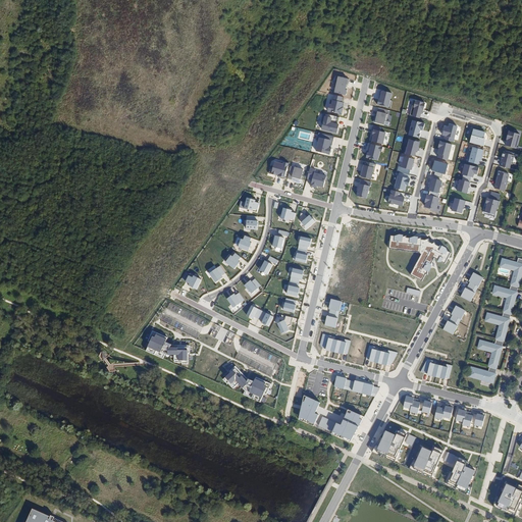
[(348,84),(349,79),(336,76),(335,82),(337,82),(335,92),(346,95),(347,91),(346,90),(347,84),(348,84)]
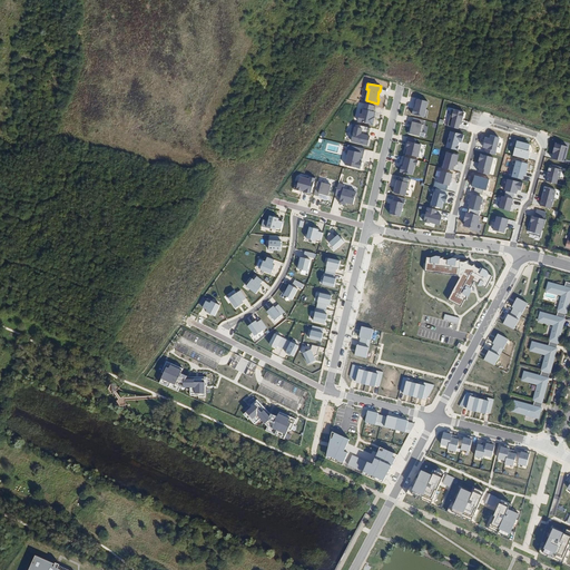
[(426,109),(429,101),(416,99),(412,115),(426,118),(429,109),(426,109)]
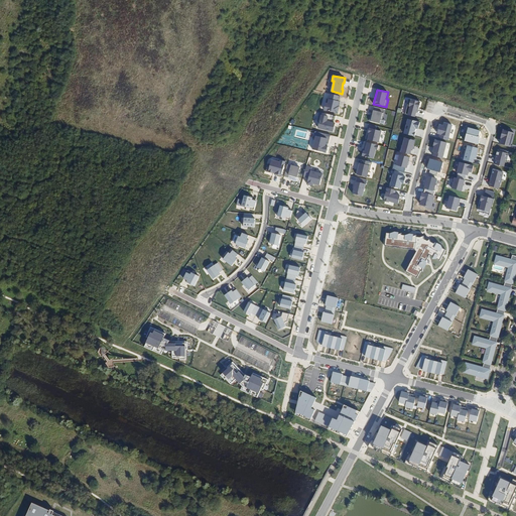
[(340,97),(330,95),(328,103),(326,103),(324,110),(337,113),(340,97)]
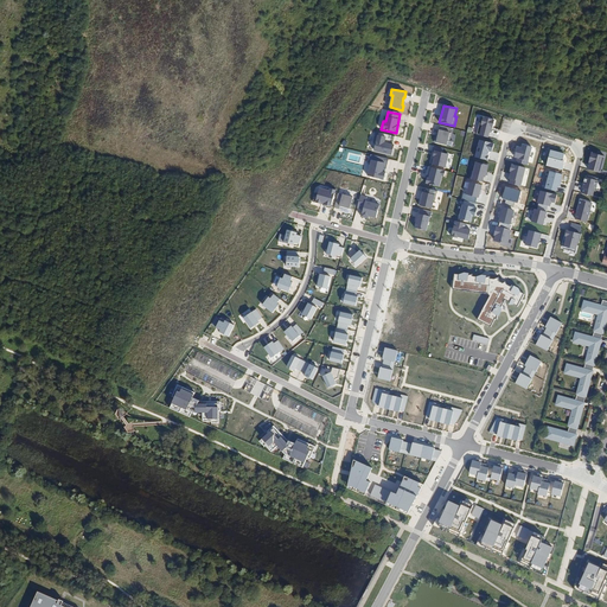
[(494,120),(484,117),(478,136),(489,139),(494,120)]
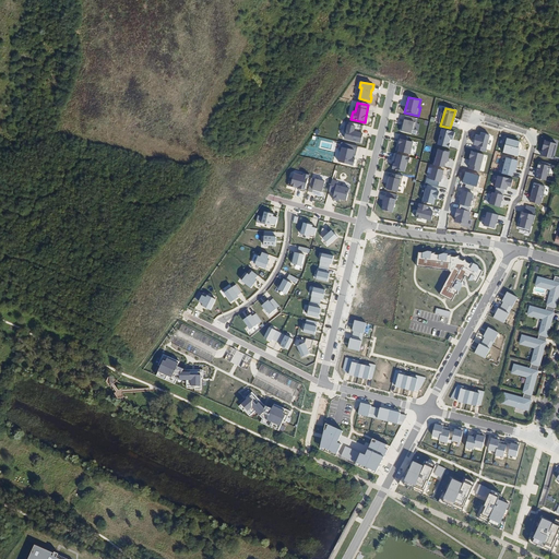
[(416,121),(404,119),(402,131),(414,134),(416,121)]
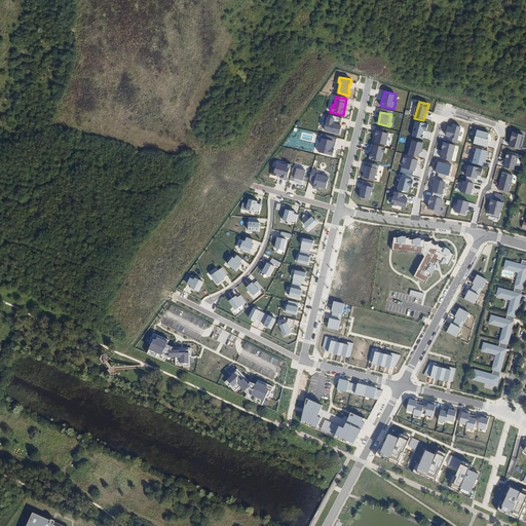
[(334,119),(327,117),(324,132),(339,135),(341,125),(333,123),(334,119)]
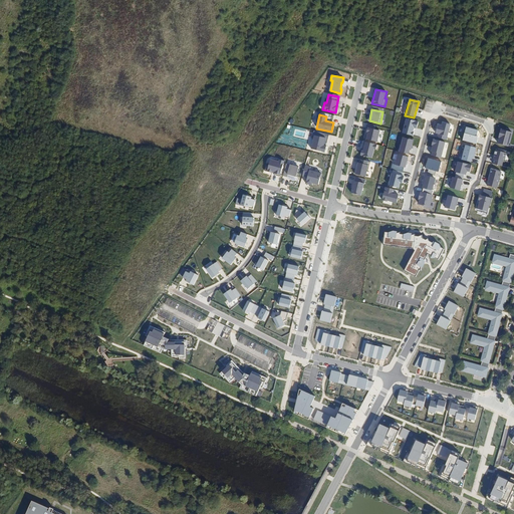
[(419,121),(406,117),(402,133),(412,136),(414,127),(417,129),(419,121)]
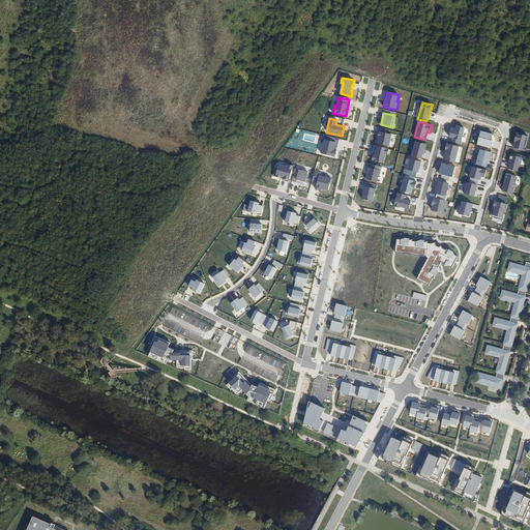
[(465,128),(457,126),(455,128),(451,127),(448,138),(452,139),(451,142),(461,145),(465,128)]
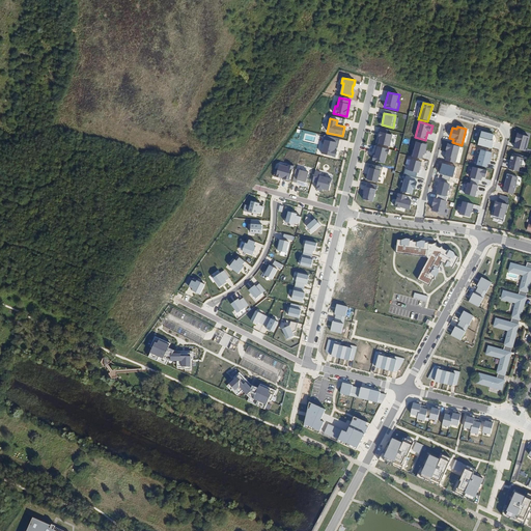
[(494,135),(481,131),(477,145),(490,148),(494,135)]
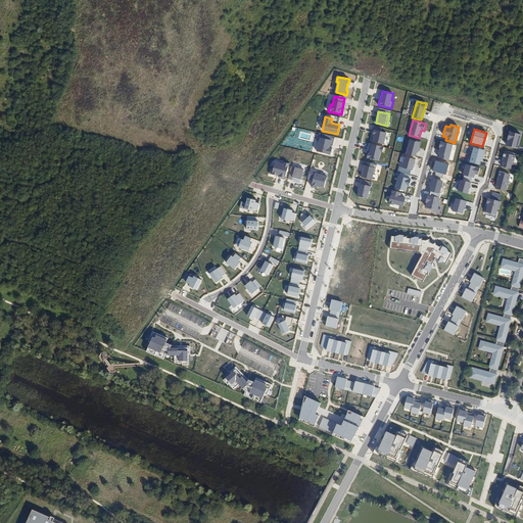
[(385,132),(373,130),(371,142),(383,144),(385,132)]
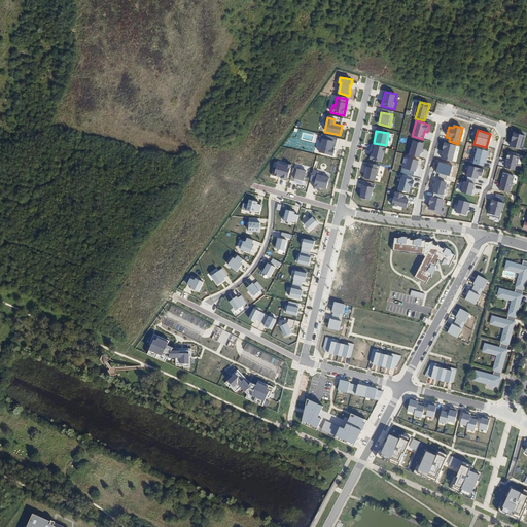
[(522,148),(525,136),(513,132),(510,144),(522,148)]
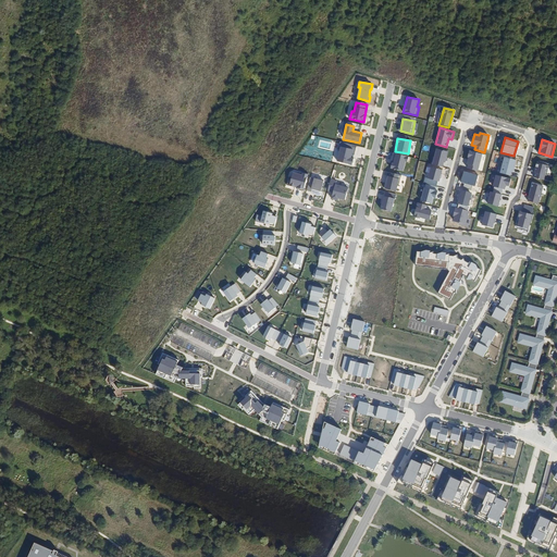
[(358,145),(342,143),(338,161),(356,163),(358,145)]
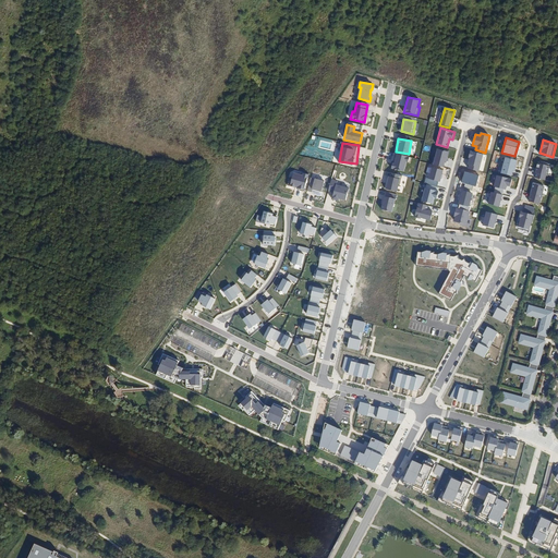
[(448,152),(437,149),(433,165),(444,167),(448,152)]
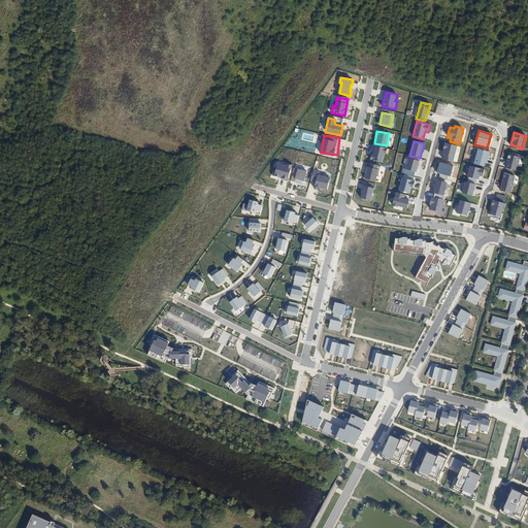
[(458,146),(444,142),(443,149),(446,150),(442,159),(453,162),(458,146)]
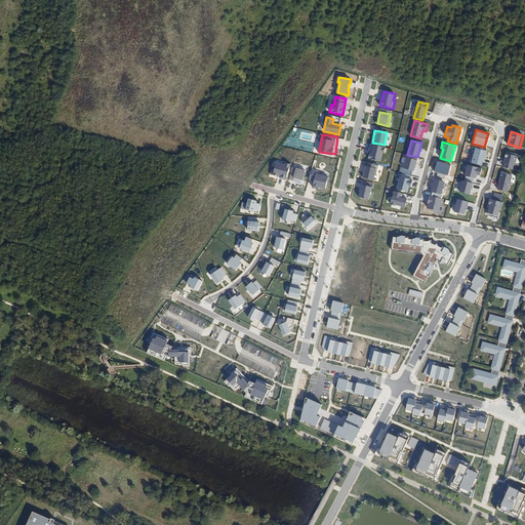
[(384,148),(372,145),(369,158),(380,161),(384,148)]
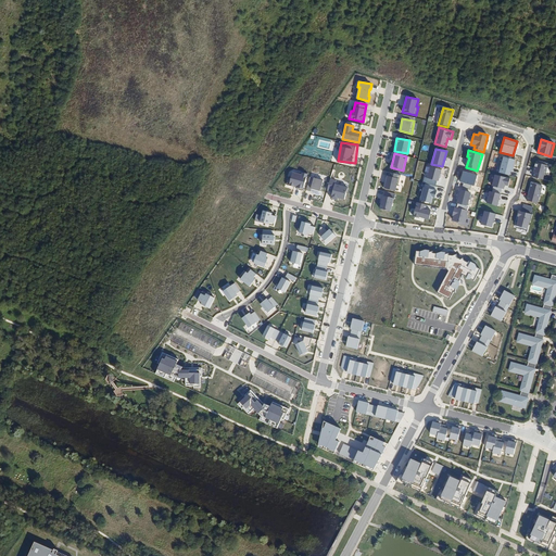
[(516,160),(504,156),(500,173),(509,176),(510,172),(513,172),(516,160)]
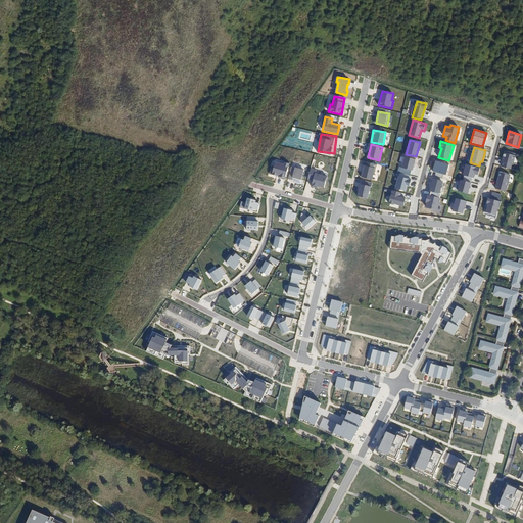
[(515,155),(505,152),(501,167),(511,170),(515,155)]
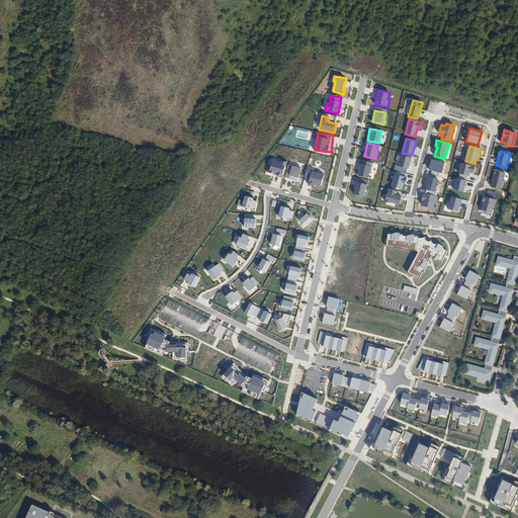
[(411,158),(401,155),(398,166),(408,169),(411,158)]
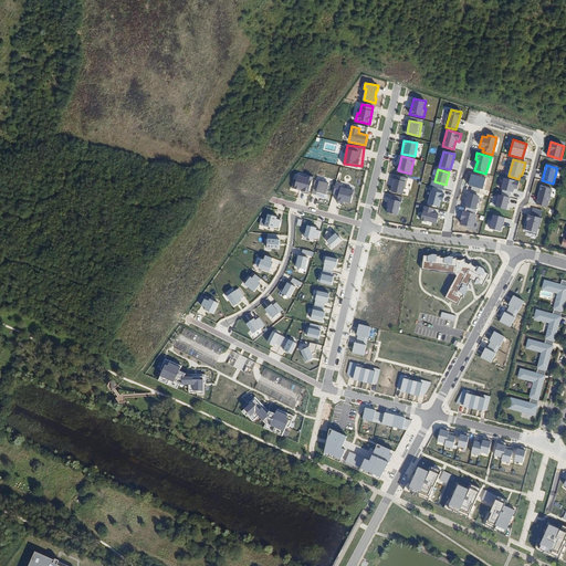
[(261,186),(264,178),(250,173),(247,180),(261,186)]
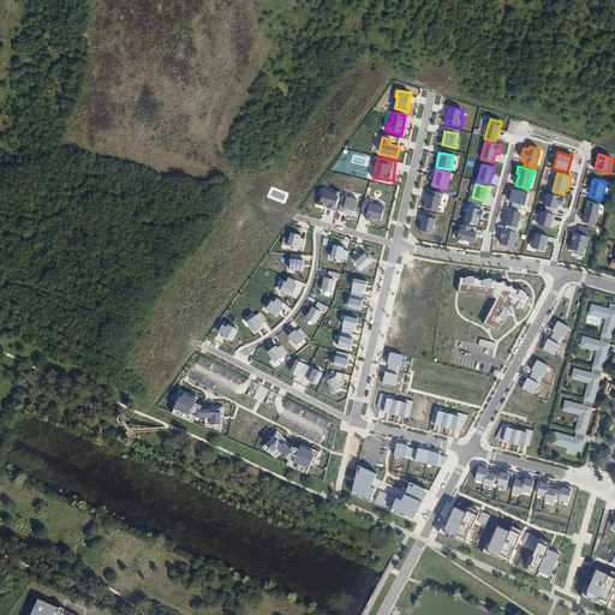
[(527,193),(512,189),(508,201),(525,206),(527,193)]
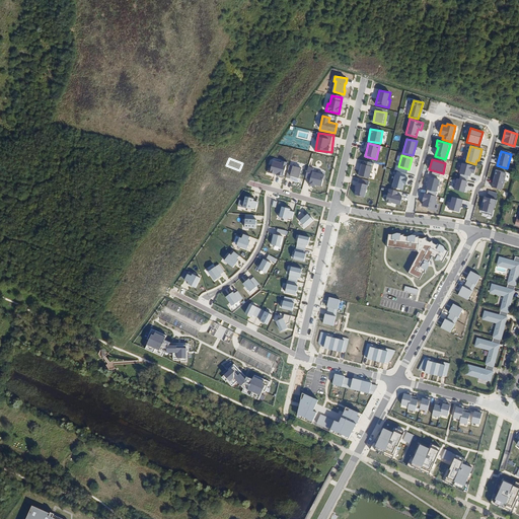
[(281,163),(273,160),(269,172),(283,176),(287,163),(282,161),(281,163)]
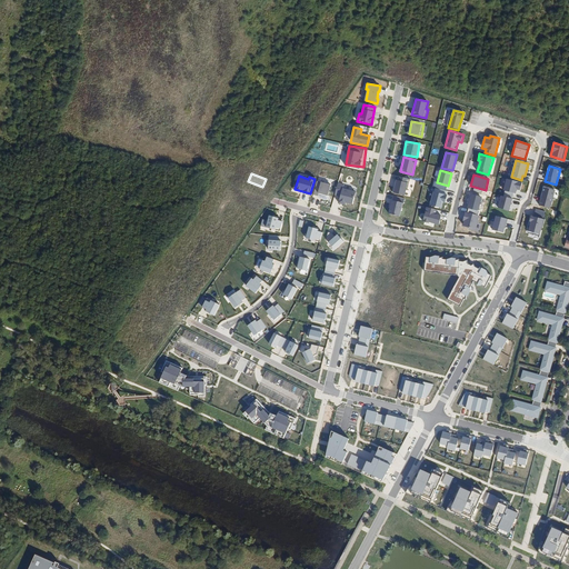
[(406,196),(410,179),(398,176),(393,192),(406,196)]
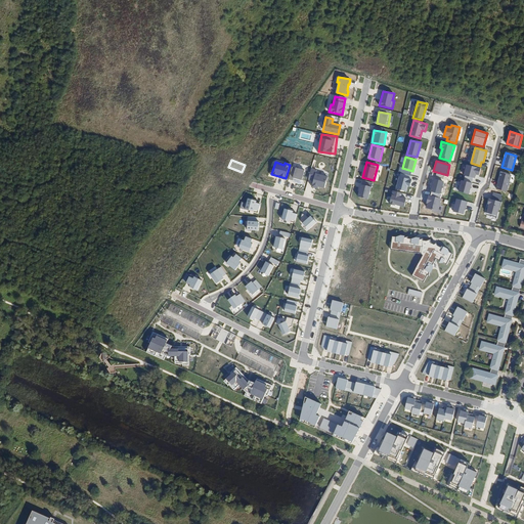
[(480,168),(466,164),(463,175),(475,178),(476,175),(479,175),(480,168)]
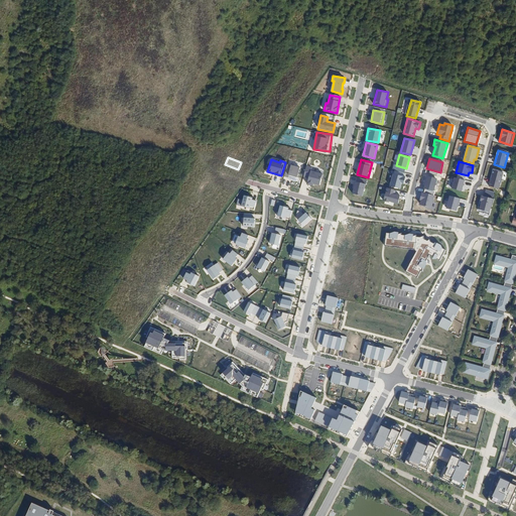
[(300,167),(288,165),(285,175),(298,178),(300,167)]
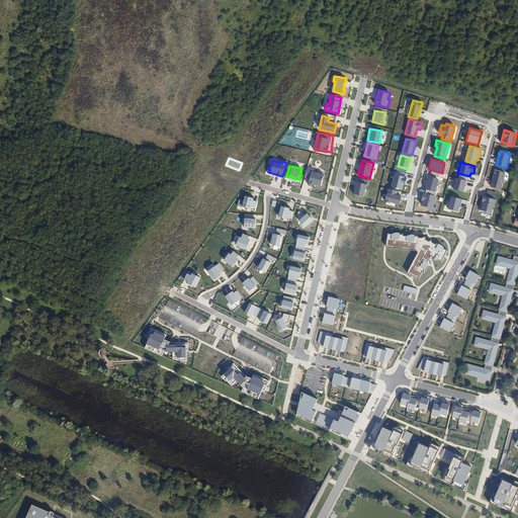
[(315,168),(309,167),(307,179),(311,179),(310,187),(324,189),(326,175),(314,173),(315,168)]
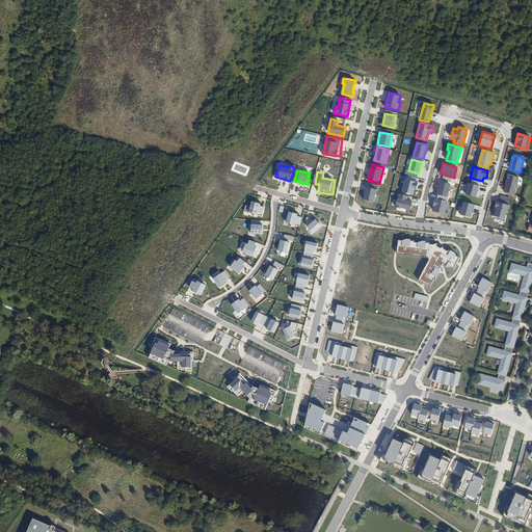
[(514,193),(519,178),(508,176),(505,191),(514,193)]
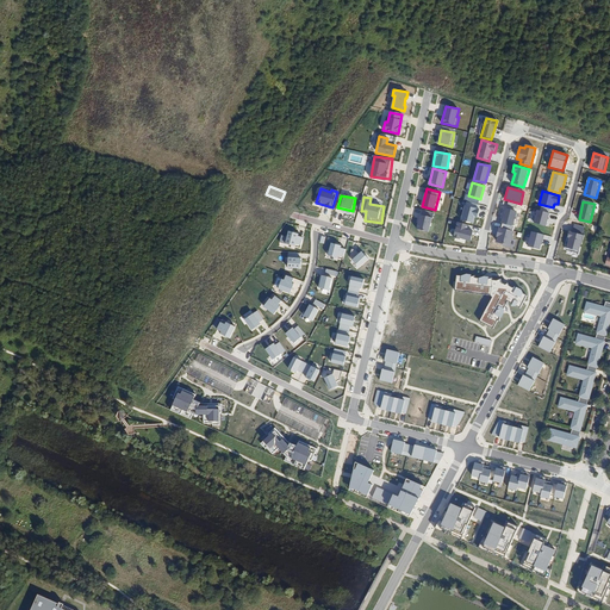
[(479,209),(465,205),(461,219),(473,223),(474,217),(478,218),(479,209)]
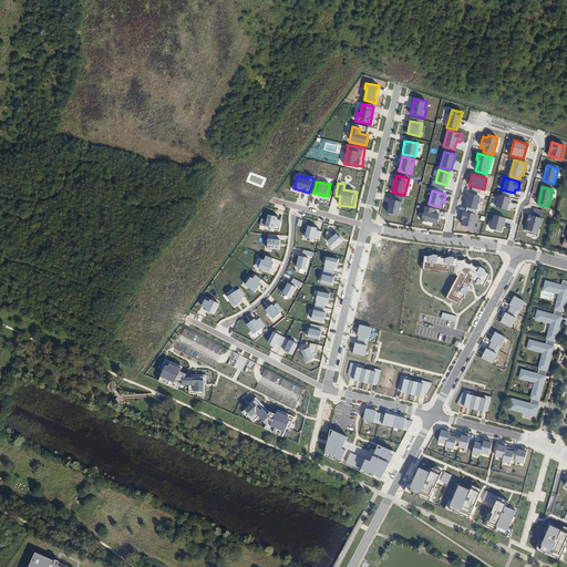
[(481,196),(468,193),(465,207),(477,209),(481,196)]
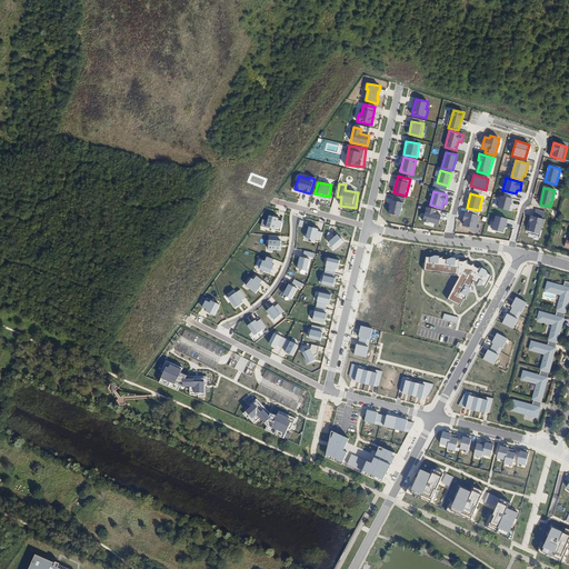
[(513,199),(501,196),(499,208),(510,210),(513,199)]
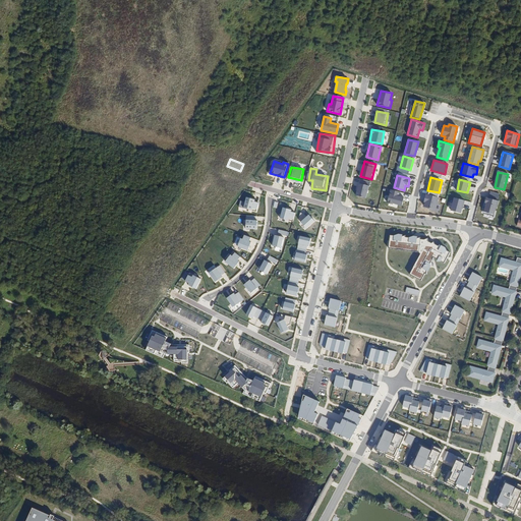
[(370,182),(359,180),(356,196),(367,198),(370,182)]
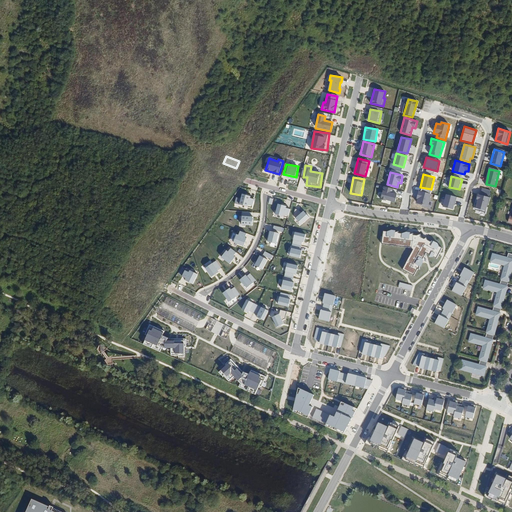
[(393,189),(385,186),(381,200),(386,201),(386,200),(395,202),(397,195),(392,193),(393,189)]
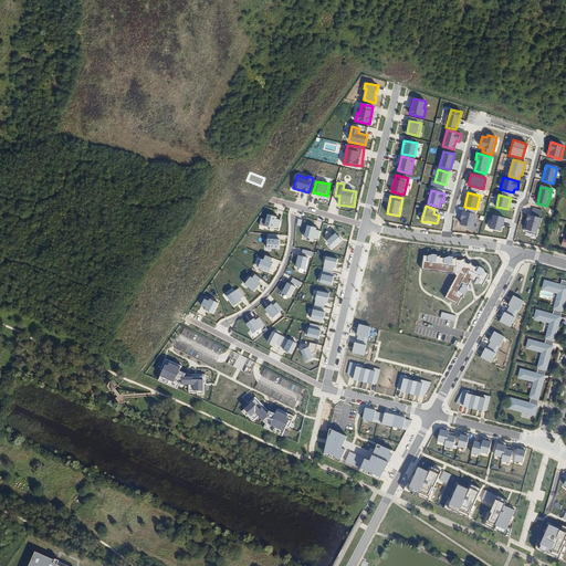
[(474,228),(477,215),(463,211),(460,224),(474,228)]
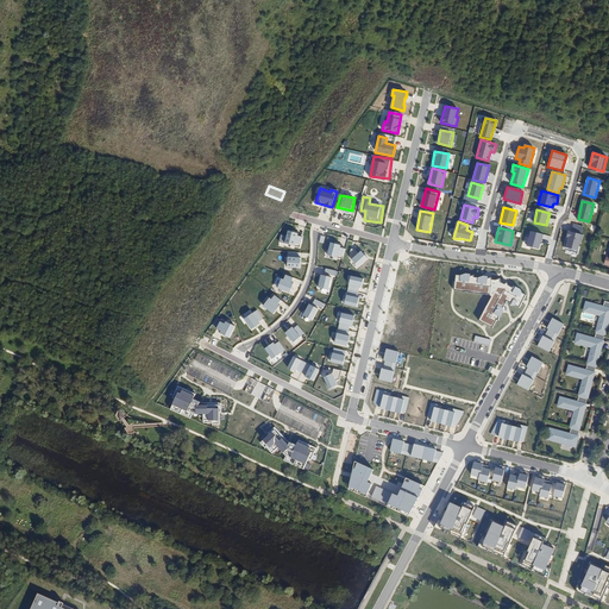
[(542,234),(532,231),(527,246),(539,250),(542,234)]
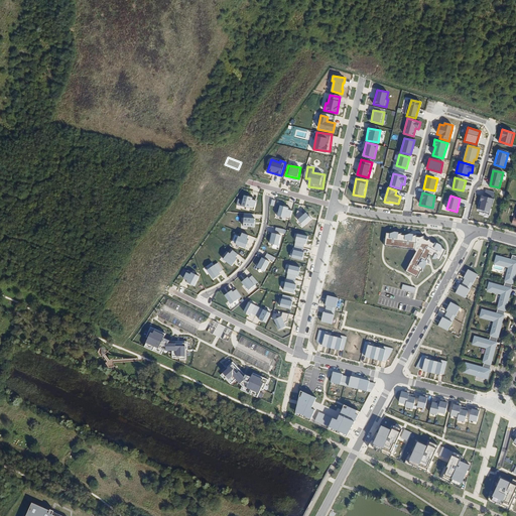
[(493,200),(481,196),(480,201),(482,202),(479,210),(489,213),(493,200)]
